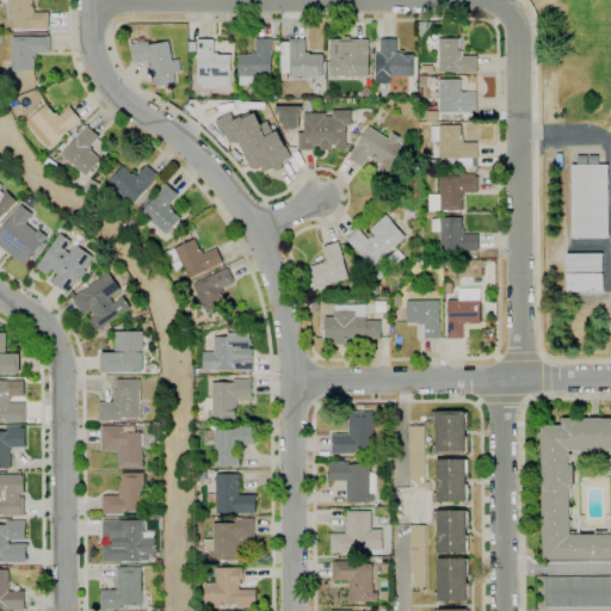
[(49,29),(34,29),(11,29),(10,0),(32,0),(32,6),(35,6),(35,13),(49,12),(49,29)]
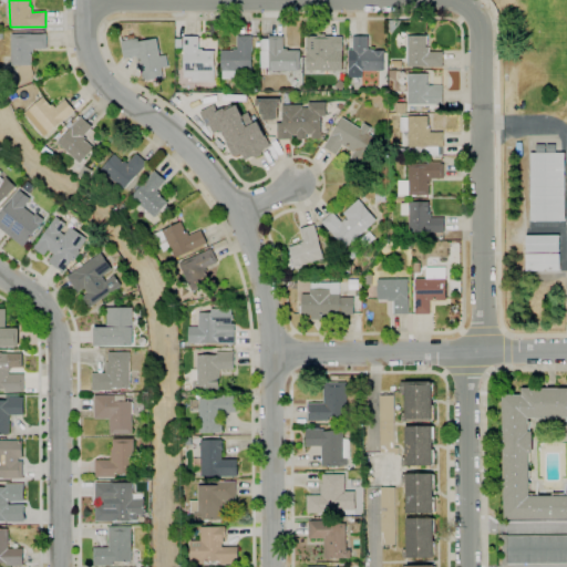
[(32,65),(11,65),(11,34),(47,34),(47,49),(34,49),(34,55),(32,55),(32,65)]
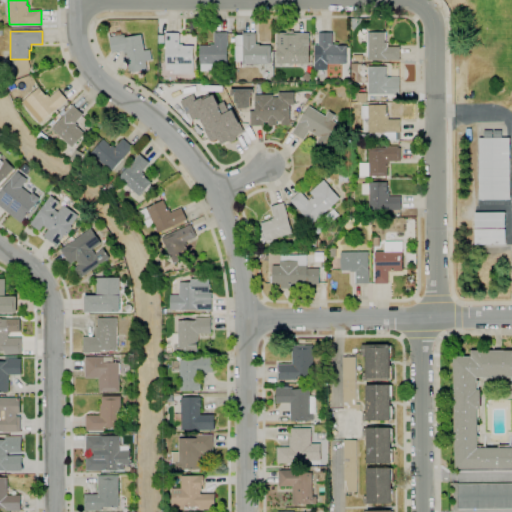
[(172,74),(172,68),(166,68),(165,47),(165,33),(179,33),(179,45),(183,44),(183,46),(185,46),(193,46),(194,64),(193,64),(193,74),(172,74)]
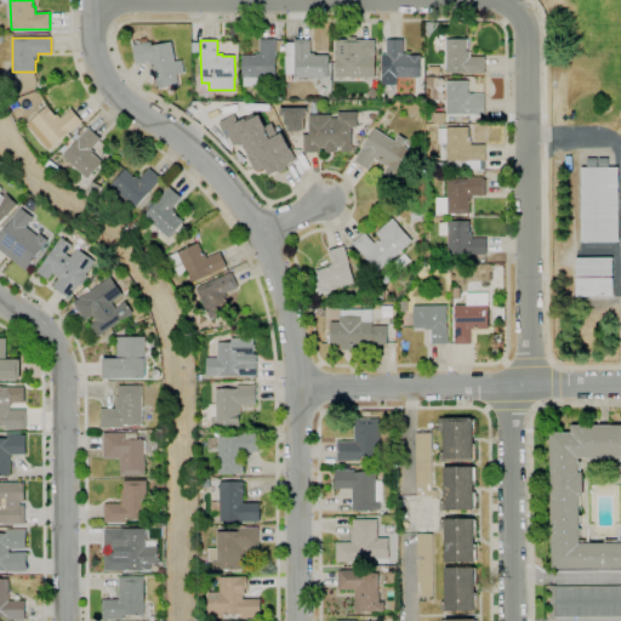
[(267,87),(244,87),(243,79),(243,56),(255,56),(254,53),(260,53),(260,40),(277,40),(277,60),(277,79),(267,79),(267,87)]
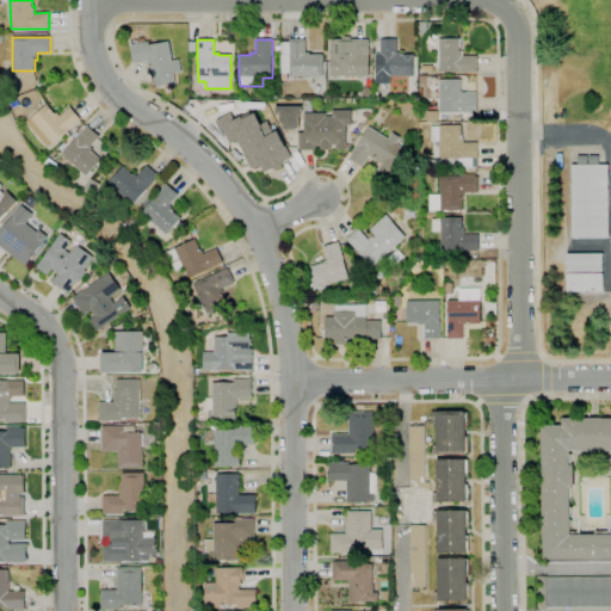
[(288,81),(282,81),(282,73),(281,73),(281,50),(276,50),(276,47),(281,47),(281,43),(289,43),(289,39),(306,39),(306,53),(312,53),(312,55),(323,55),(323,76),(290,78),(290,73),(288,73),(288,81)]
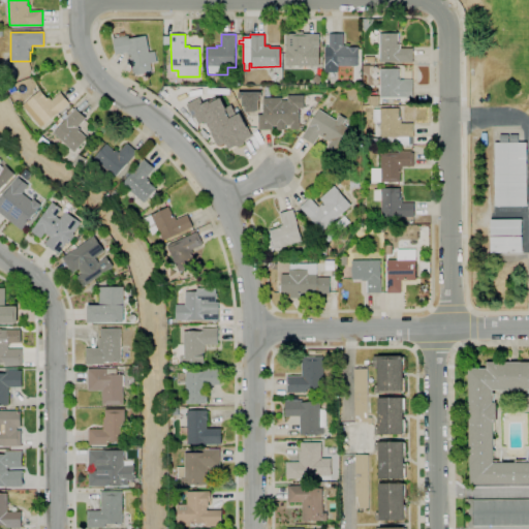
[(319,66),(286,66),(286,34),(314,34),(319,35),(319,47),(315,47),(315,48),(319,48),(319,66)]
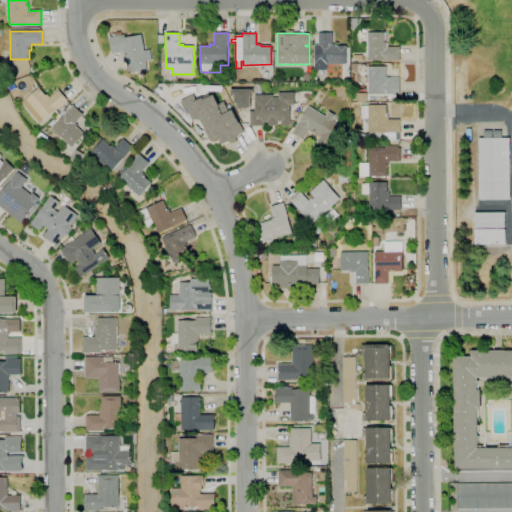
[(347,64),(328,64),(328,70),(315,70),(314,61),(315,61),(315,45),(319,45),(319,33),(332,33),(332,44),(336,44),(336,46),(347,46),(347,64)]
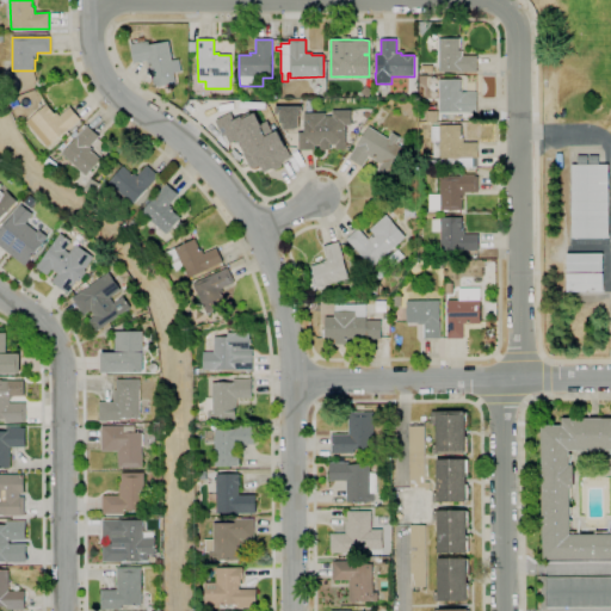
[(477,72),(462,72),(461,72),(439,72),(439,39),(461,39),(461,49),(463,49),(463,56),(477,56),(477,72)]
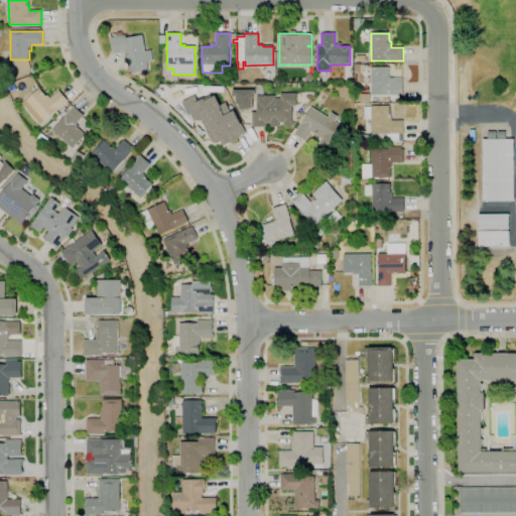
[(129,70),(126,54),(125,54),(125,51),(113,53),(110,38),(125,35),(126,38),(142,35),(145,50),(152,49),(152,53),(153,53),(154,57),(153,57),(154,61),(147,62),(148,71),(134,74),(131,73),(129,70)]
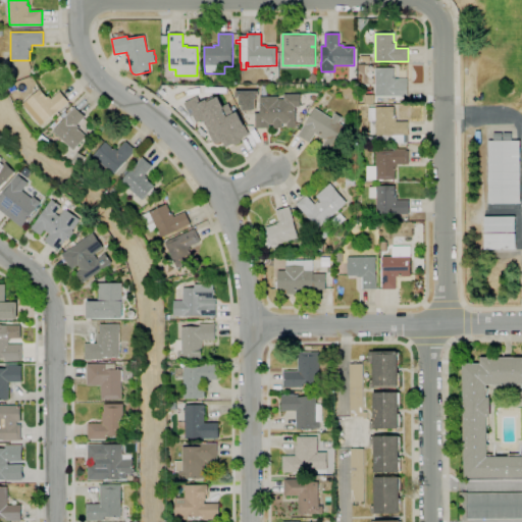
[(408,97),(375,97),(375,68),(395,68),(395,79),(408,79),(408,97)]
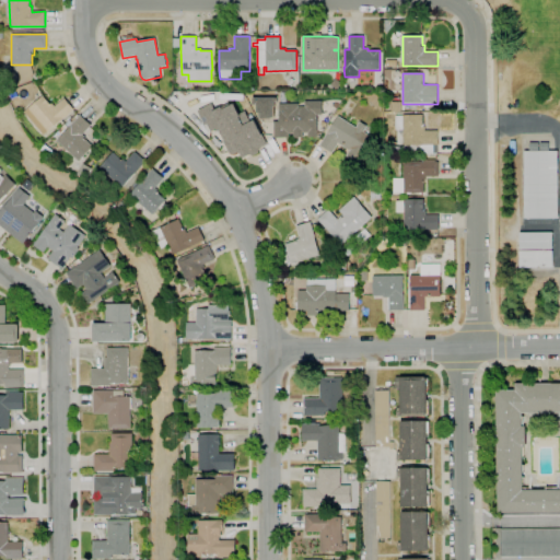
[(381,111),(380,111),(374,106),(370,102),(364,95),(363,92),(382,93),(381,111)]
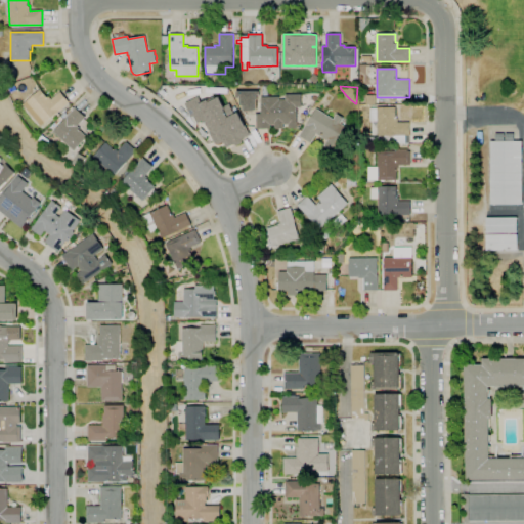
[(41,127),(23,105),(39,91),(38,91),(40,89),(47,98),(49,97),(51,99),(60,92),(70,102),(41,127)]
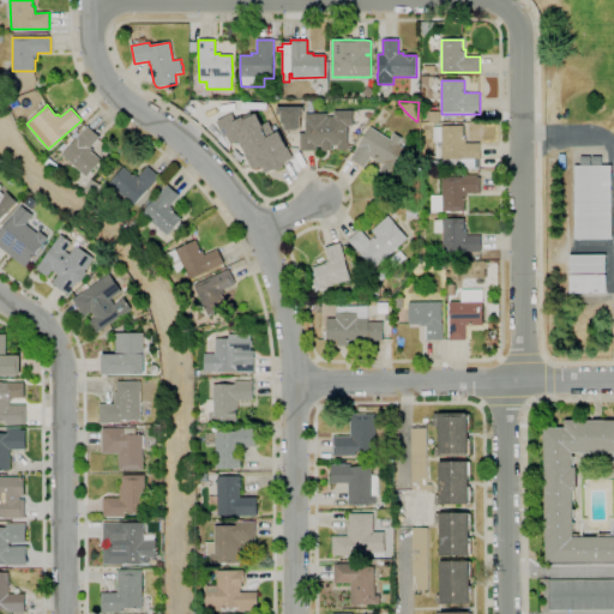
[(278,115),(278,107),(305,107),(305,112),(302,112),(302,118),(301,118),(301,128),(298,128),(298,130),(286,131),(286,130),(283,130),(282,124),(282,115),(278,115)]
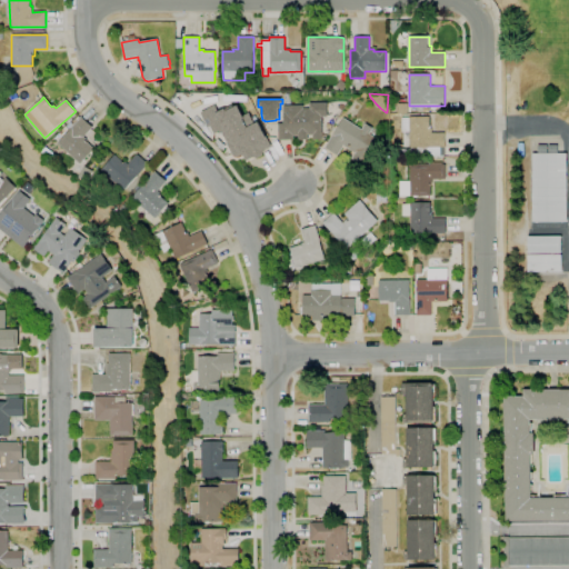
[(202,112),(216,106),(219,112),(237,102),(243,116),(249,112),(255,123),(259,122),(271,147),(246,161),(242,155),(236,158),(221,130),(213,135),(202,112)]
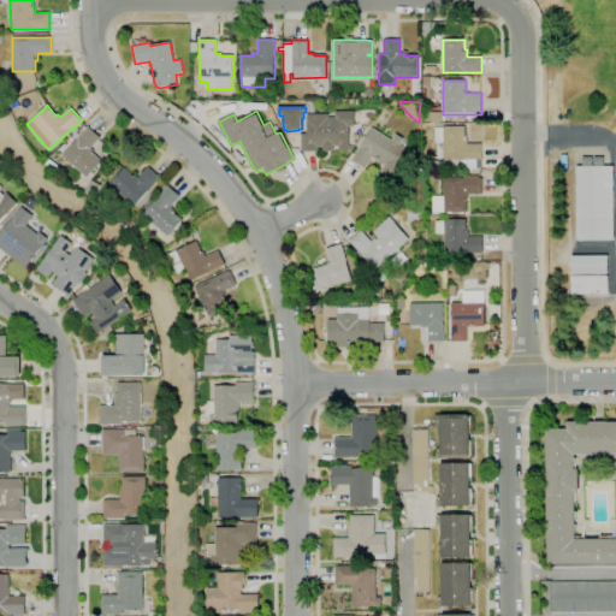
[(301,134),(301,152),(318,152),(318,147),(323,147),(323,150),(333,150),(333,147),(338,147),(338,150),(349,150),(349,125),(355,125),(355,112),(336,112),(336,118),(329,118),(329,114),(307,114),(307,134),(301,134)]
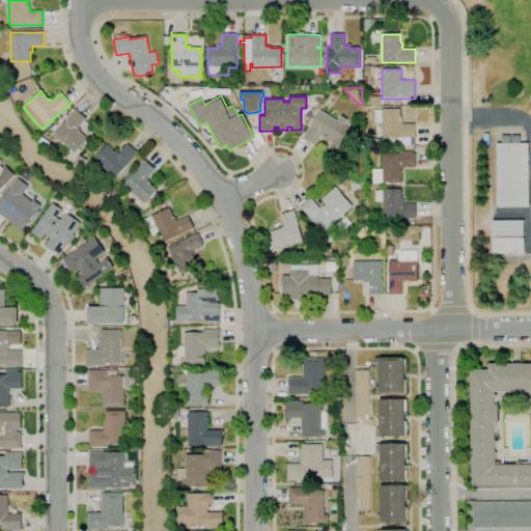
[(371,107),(371,96),(381,96),(381,106),(371,107)]
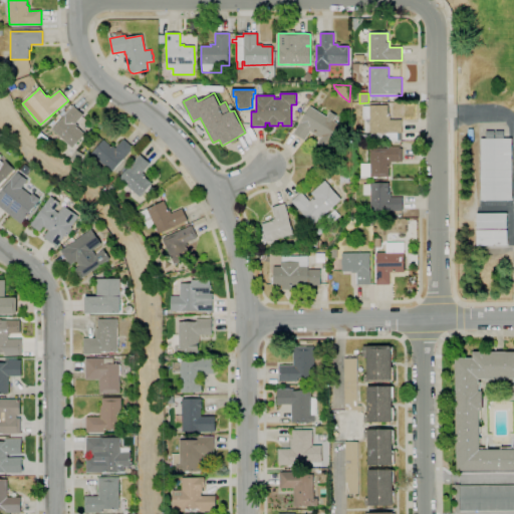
[(72,149),(52,130),(65,115),(64,115),(74,105),(84,115),(76,123),(79,126),(78,129),(85,136),(72,149)]
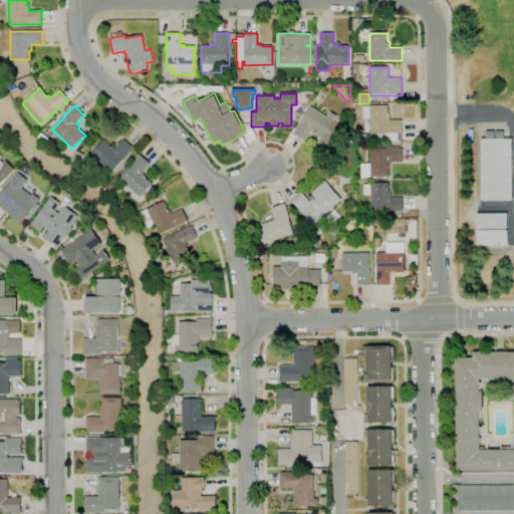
[(400,141),(388,141),(388,134),(370,135),(369,119),(362,119),(362,106),(369,106),(369,105),(389,105),(389,114),(390,114),(391,120),(402,119),(403,134),(400,134),(400,141)]
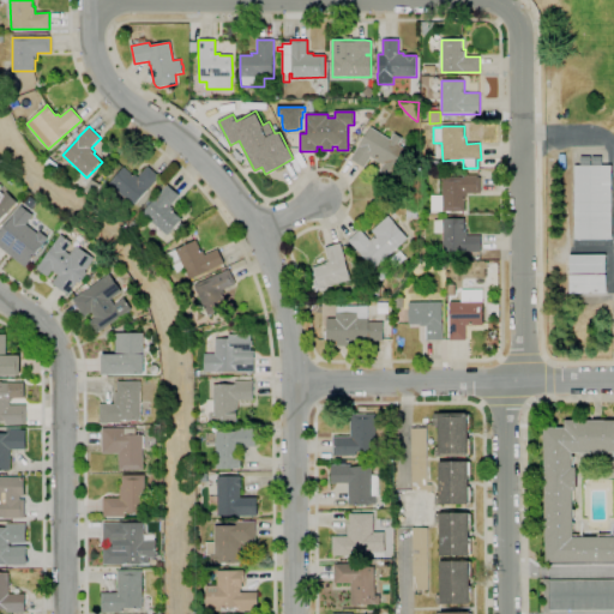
[(392,180),(379,172),(384,164),(372,157),(365,168),(350,160),(359,146),(371,127),(391,140),(395,133),(403,138),(399,145),(413,154),(399,175),(397,173),(392,180)]
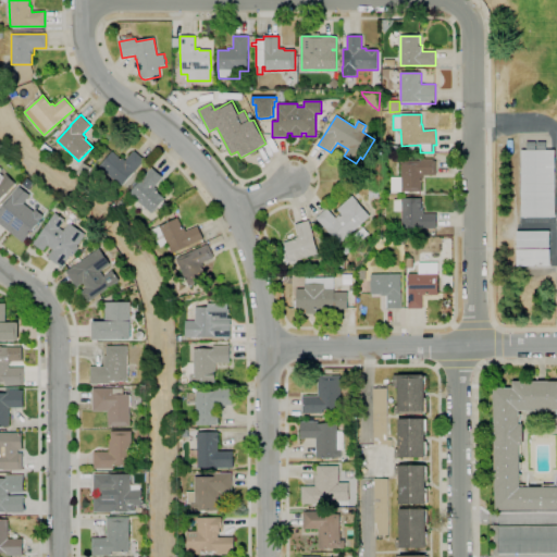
[(555,184),(521,184),(521,150),(555,150),(555,184)]
